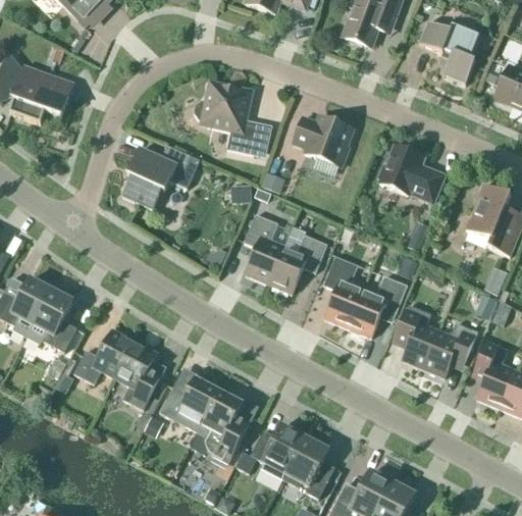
[(56,0),(84,26),(89,20),(91,21),(94,21),(97,20),(110,6),(106,3),(108,0),(56,0)]
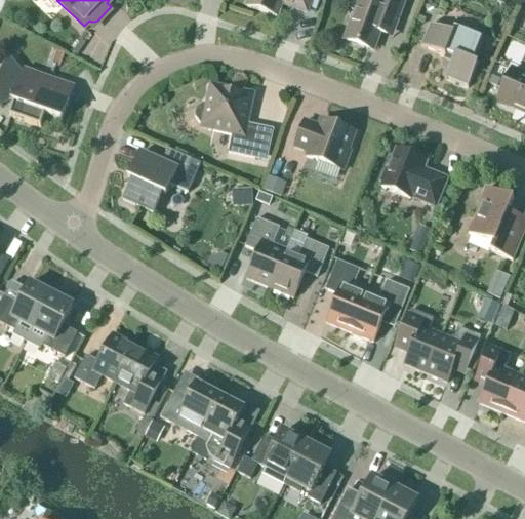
[(307,7),(309,0),(248,0),(247,2),(276,12),(280,0),(283,0),(307,7)]
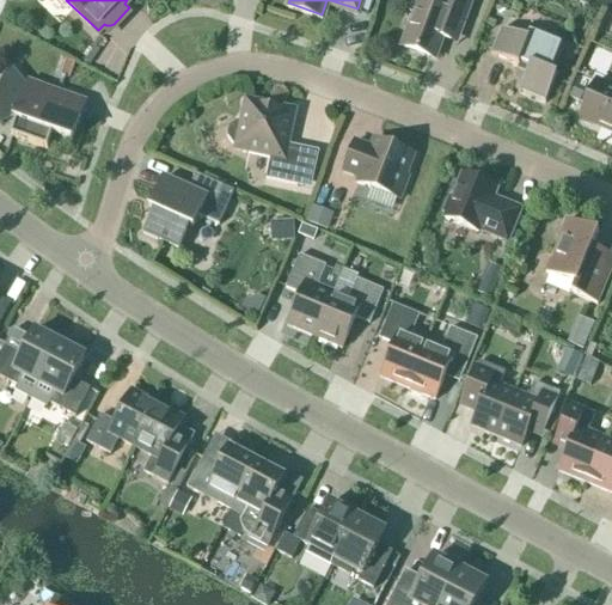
[(411,0),(409,7),(414,10),(402,42),(435,54),(447,20),(461,26),(471,0),(411,0)]
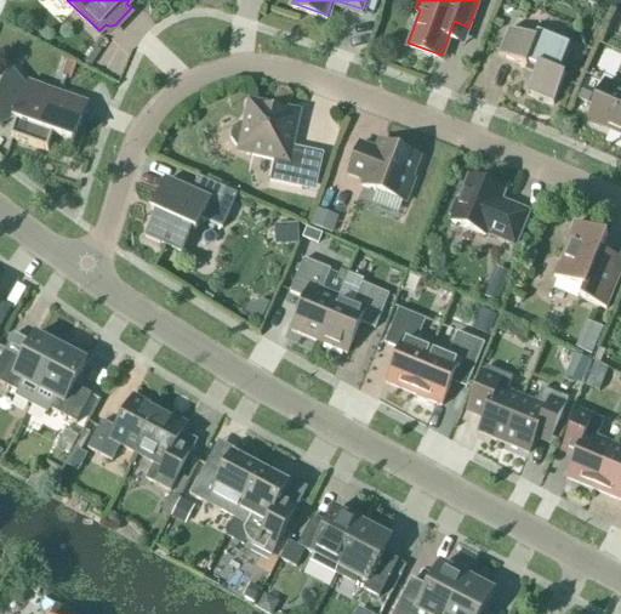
[(535,34),(510,23),(499,50),(527,62),(528,58),(537,63),(527,87),(553,100),(565,70),(559,68),(570,41),(537,28),(535,34)]
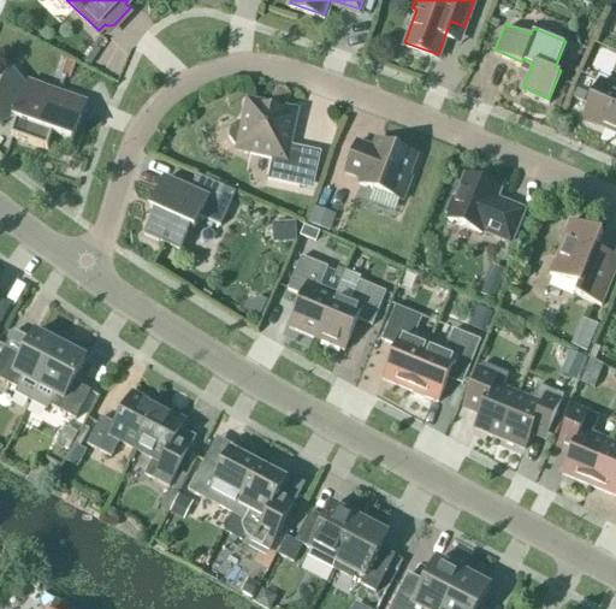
[(29,78),(24,77),(12,63),(4,71),(0,77),(0,118),(0,120),(12,114),(16,116),(15,117),(17,118),(11,132),(47,146),(53,130),(71,137),(86,98),(29,77),(29,78)]
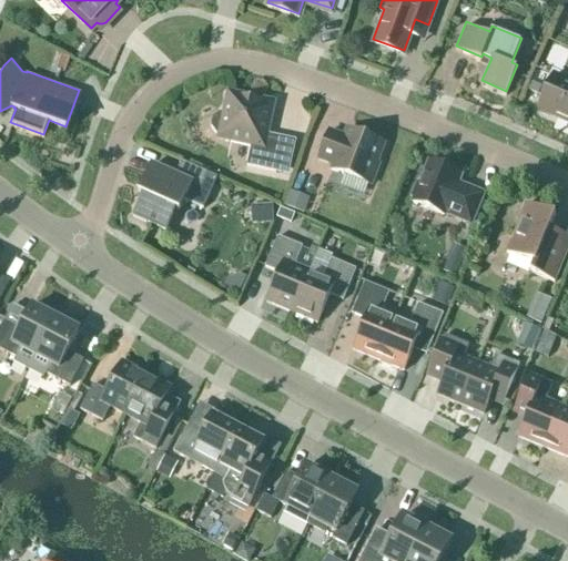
[(560,73),(554,70),(538,103),(567,116),(567,72),(564,71),(560,73)]
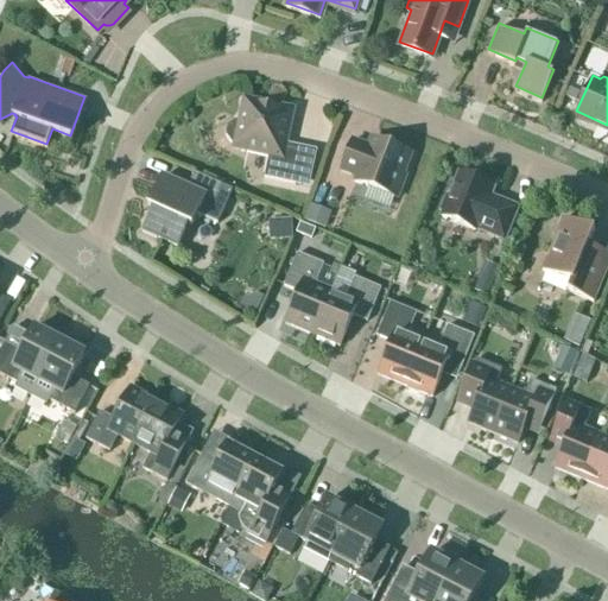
[(580,88),(574,86),(569,83),(565,92),(576,96),(580,88)]
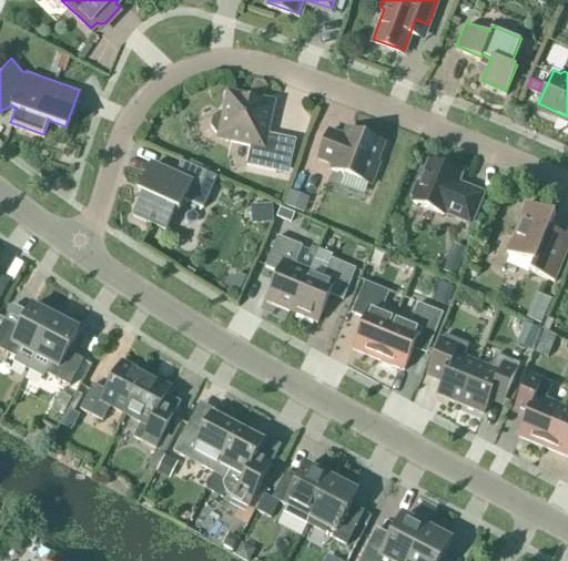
[(265,129),(272,99),(229,89),(225,109),(221,108),(213,112),(211,121),(215,129),(220,130),(220,133),(251,140),(246,161),(288,170),(296,135),(265,129)]
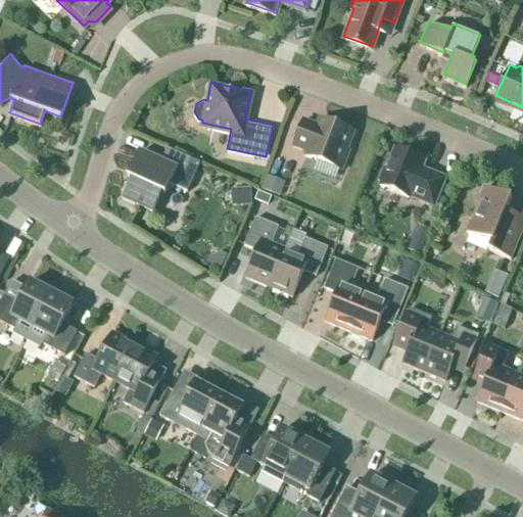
[(353,128),(320,114),(317,122),(303,116),(293,142),(306,147),(305,152),(342,167),(349,146),(347,145),(353,128)]
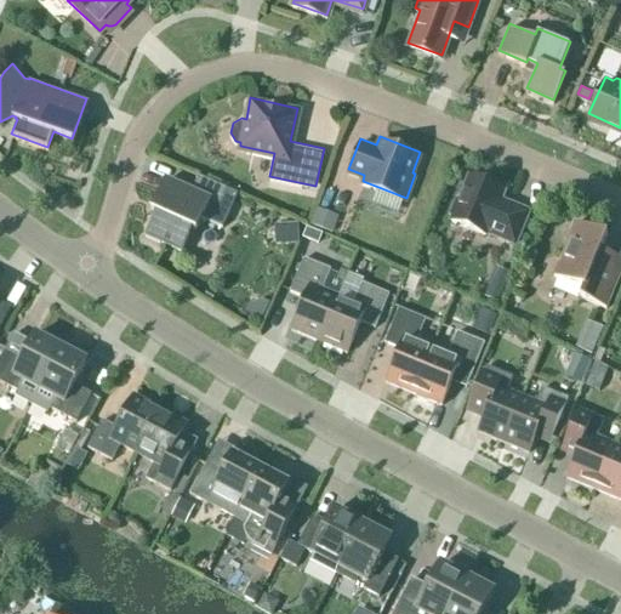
[(237,189),(198,171),(192,187),(165,176),(152,208),(157,209),(147,231),(182,246),(192,225),(195,227),(201,214),(222,223),(237,189)]
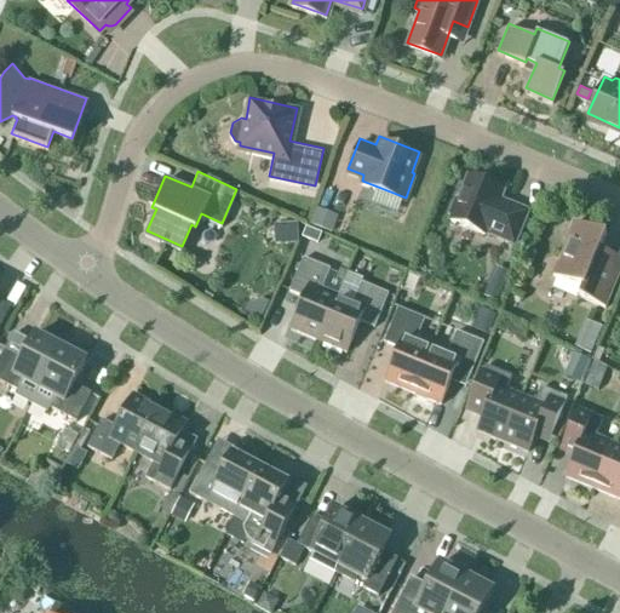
[(498,195),(503,185),(469,171),(459,195),(457,194),(449,211),(452,212),(451,216),(484,230),(486,227),(514,239),(527,207),(498,195)]
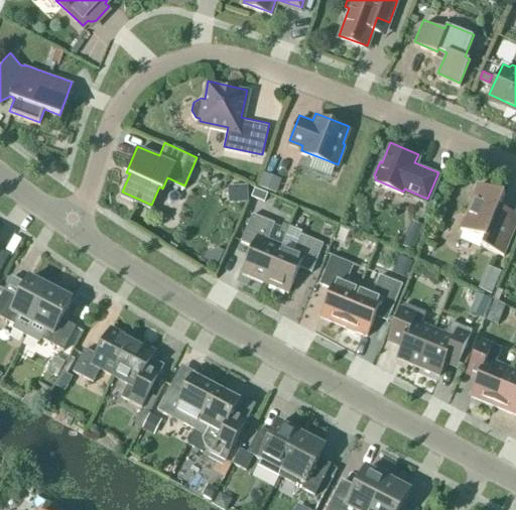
[(276,189),(281,175),(263,168),(257,182),(276,189)]
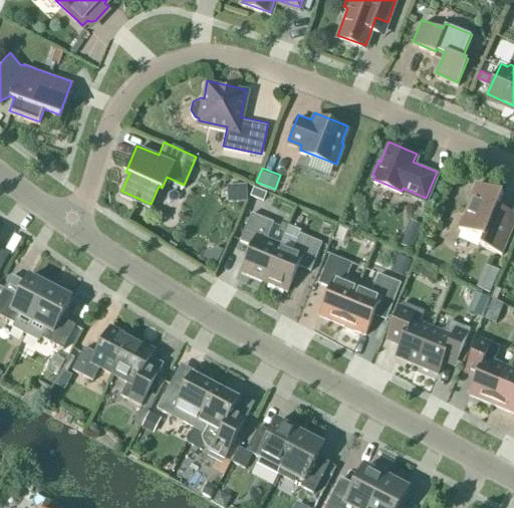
[(227,199),(248,198),(247,180),(226,181),(227,199)]
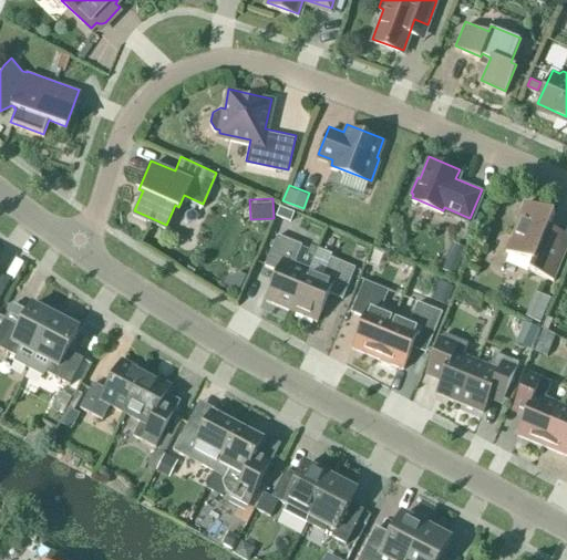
[(554,277),(566,242),(566,232),(548,225),(555,210),(526,198),(506,247),(533,259),(529,267),(554,277)]
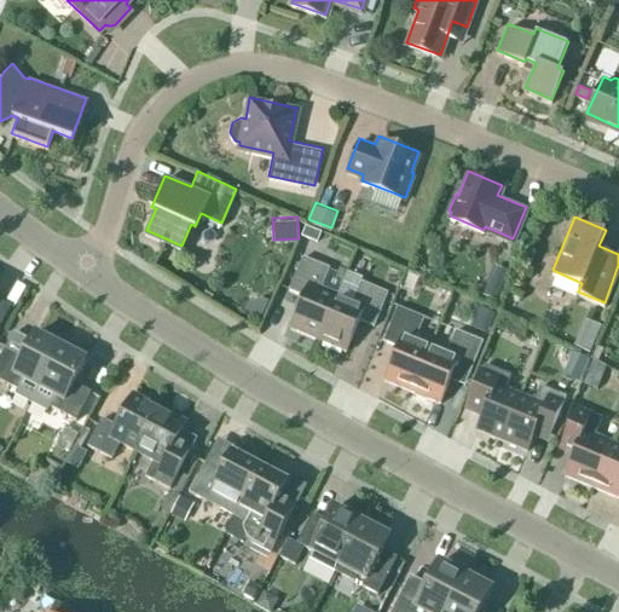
[(319,246),(327,230),(306,221),(299,237),(319,246)]
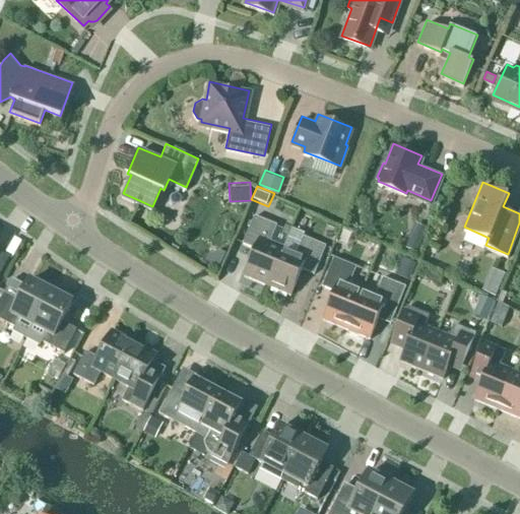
[(244,272),(267,281),(283,244),(268,238),(275,221),(253,212),(241,240),(255,246),(244,272)]
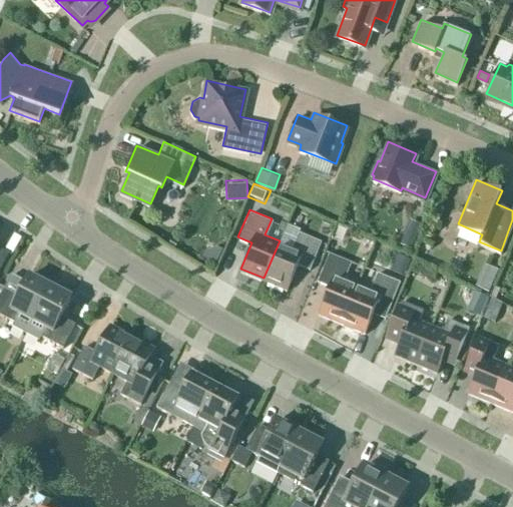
[(292,245),(280,240),(264,278),(287,288),(297,262),(309,267),(321,238),(298,229),(292,245)]
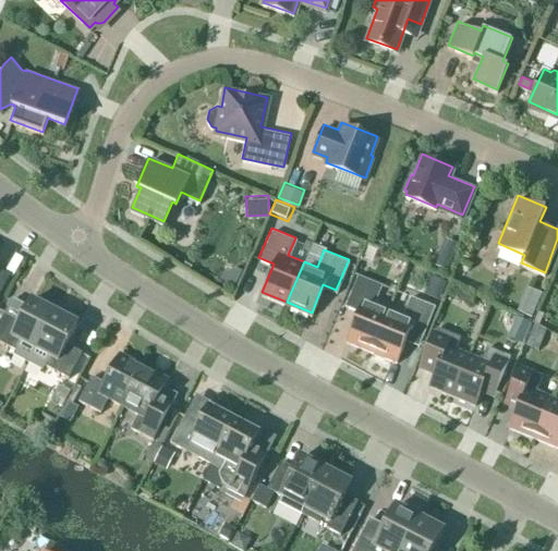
[(449,257),(446,255),(439,253),(436,262),(447,267),(451,258),(449,257)]
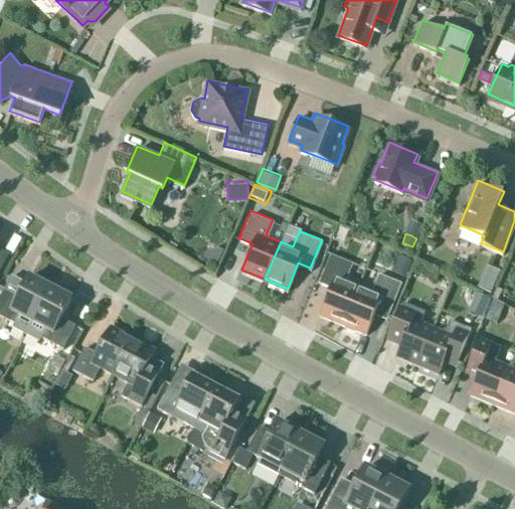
[(214,245),(210,247),(205,249),(202,255),(216,262),(223,247),(218,244),(214,245)]
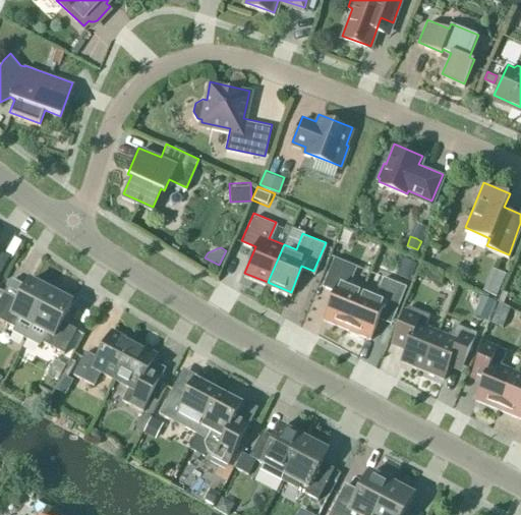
[(347,327),(362,288),(349,282),(357,264),(335,254),(323,283),(335,288),(324,317),(347,327)]
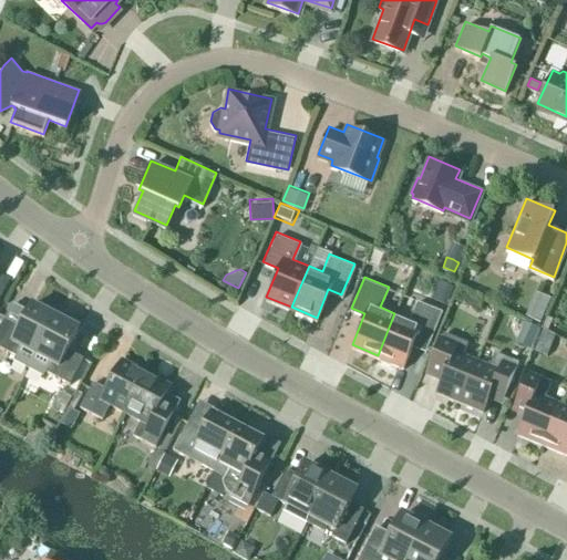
[(447,280),(442,278),(439,277),(431,296),(445,301),(453,282),(447,280)]
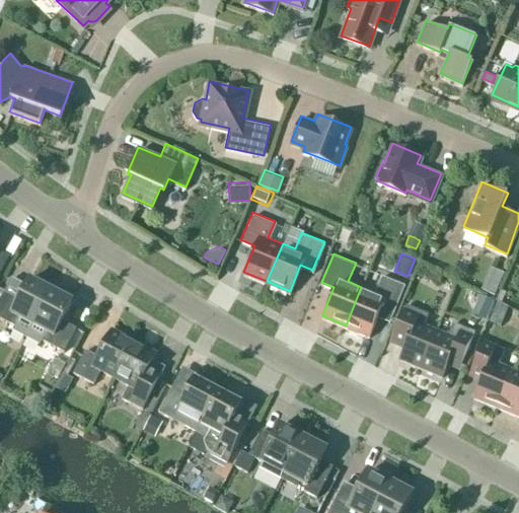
[(429,265),(426,263),(422,262),(417,271),(425,276),(430,266),(429,265)]
